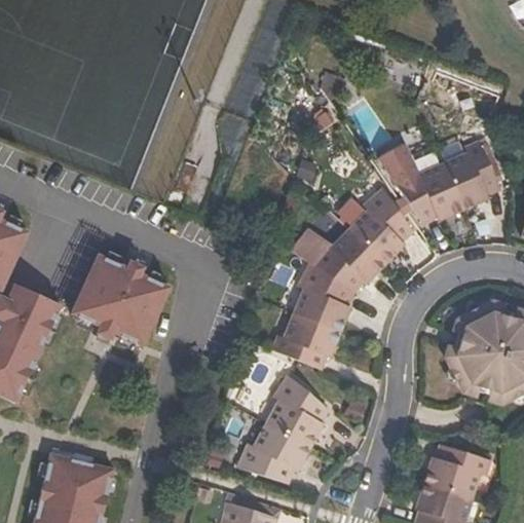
[(463,146),(465,151),(443,161),(461,208),(474,201),(471,193),(484,188),(486,193),(499,187),(477,140),(463,146)]
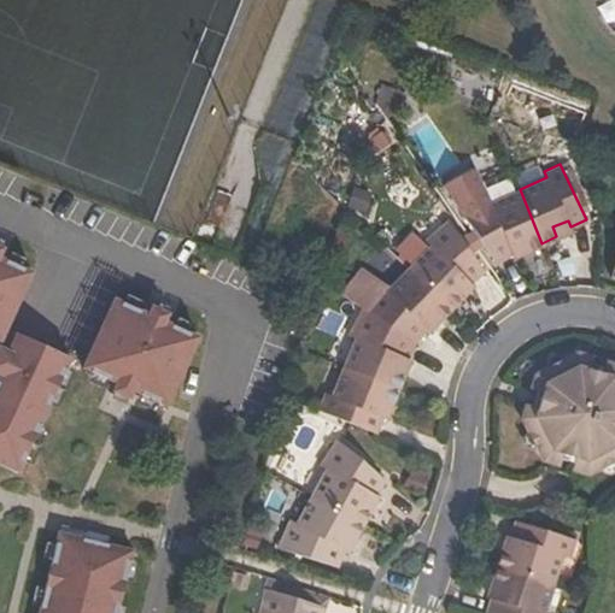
[(462,211),(497,260),(511,253),(509,246),(522,241),(527,249),(542,243),(520,189),(491,201),(487,195),(462,211)]
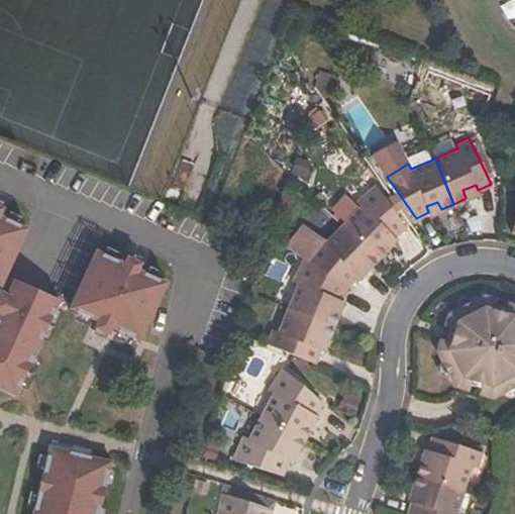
[(361,205),(342,222),(379,257),(386,248),(380,241),(390,231),(395,235),(405,226),(375,183),(356,200),(361,205)]
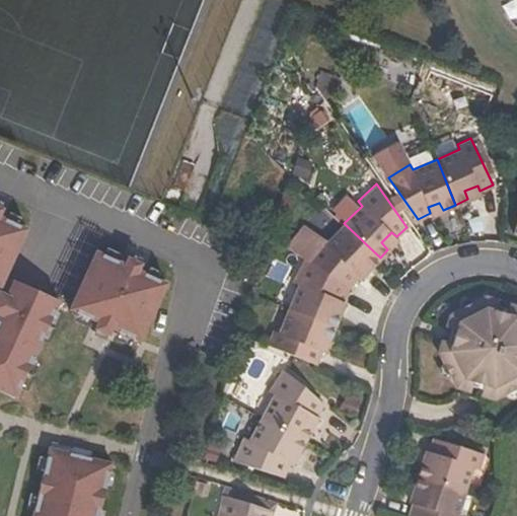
[(464,191),(467,199),(481,194),(479,191),(477,186),(464,191)]
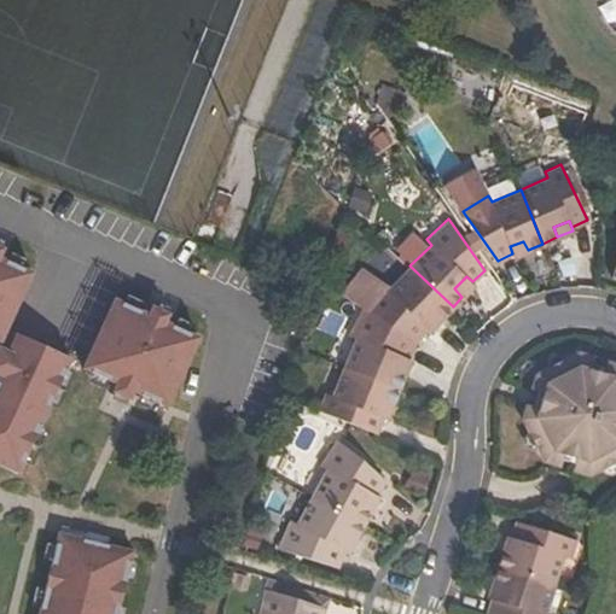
[(512,253),(515,256),(528,250),(523,241),(510,246),(512,253)]
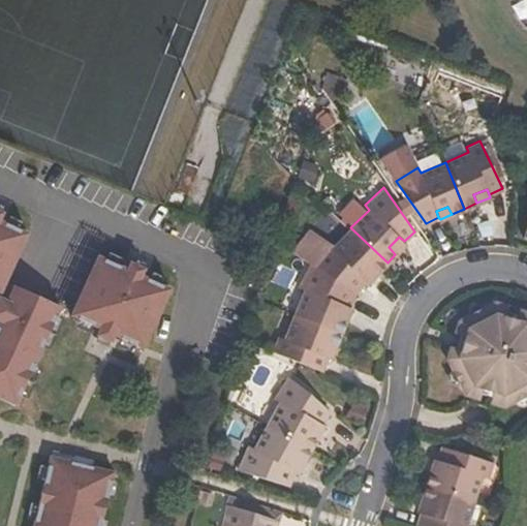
[(0,289),(2,291),(29,231),(0,218),(0,217),(0,289)]
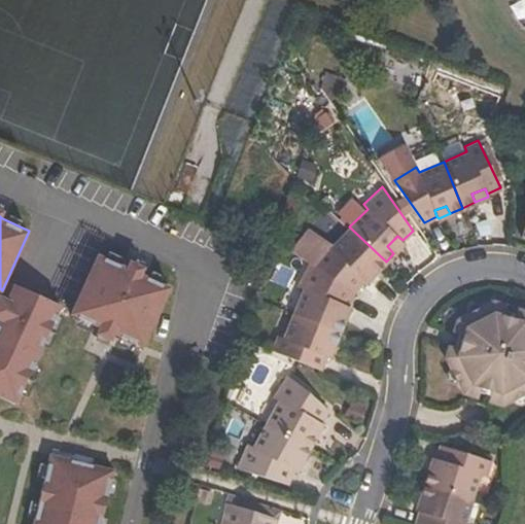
[(376,271),(386,262),(349,226),(330,245),(325,241),(309,262),(354,291),(363,280),(359,276),(370,266),(376,271)]
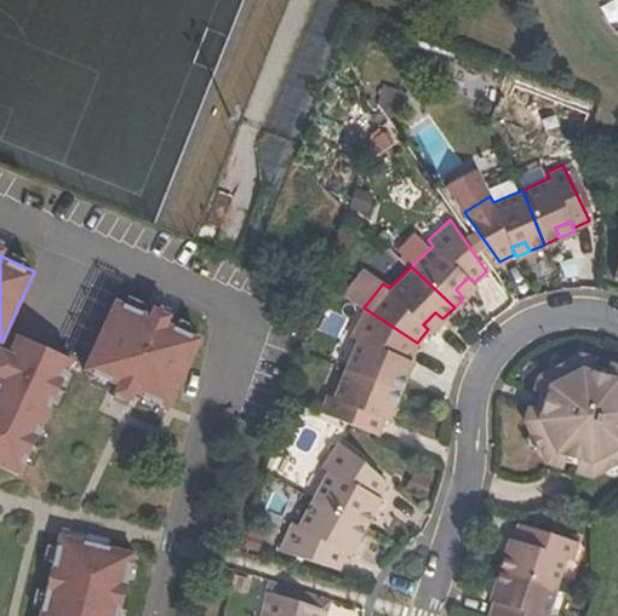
[(348,298),(364,308),(383,283),(366,271),(348,298)]
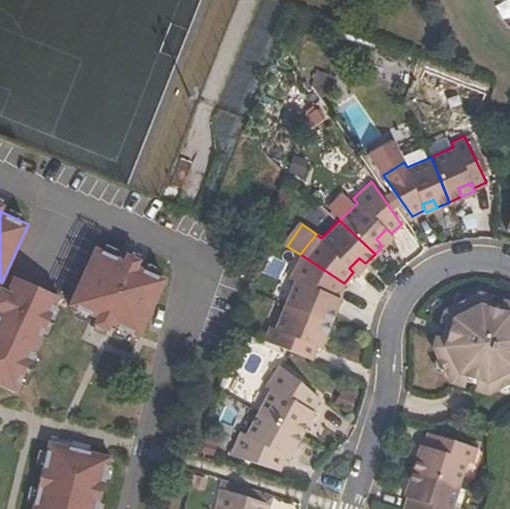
[(376,239),(382,246),(392,235),(391,233),(386,229),(376,239)]
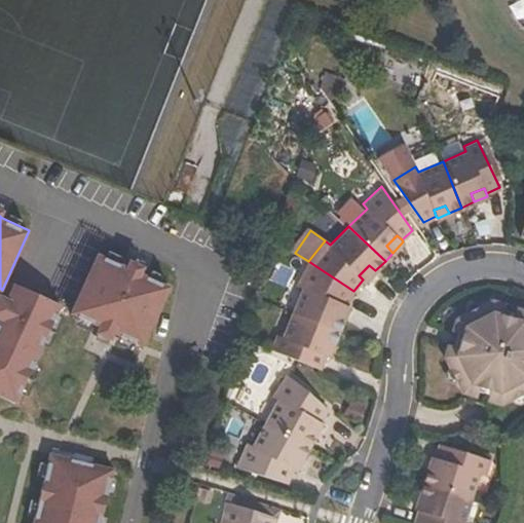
[(74,307),(72,311),(101,325),(115,331),(144,344),(171,286),(142,272),(127,266),(99,253),(74,307)]
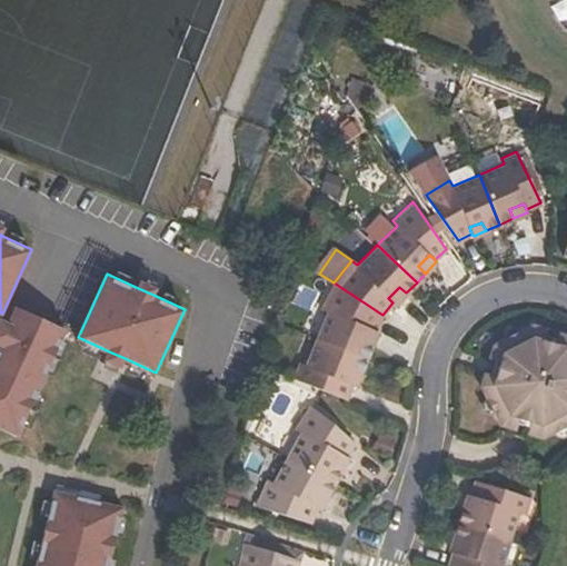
[(141,280),(138,288),(153,295),(157,288),(141,280)]
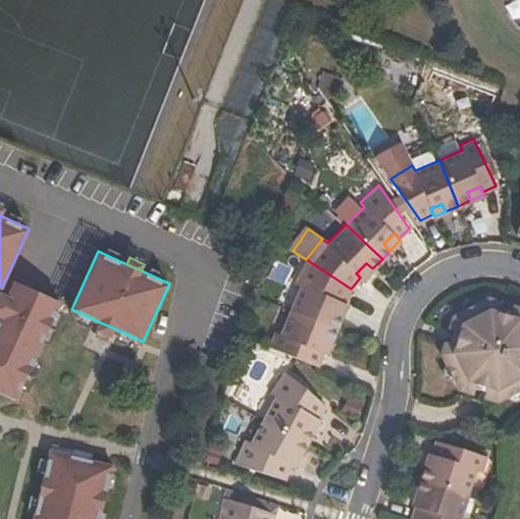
[(345,302),(351,289),(306,259),(296,283),(300,286),(291,308),(336,326),(342,315),(334,312),(339,300),(345,302)]
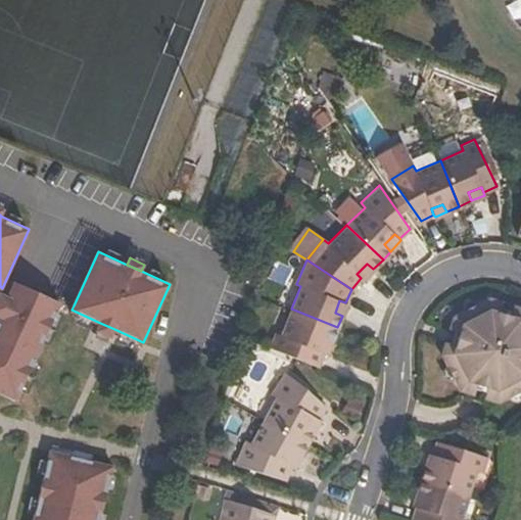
[(361,278),(364,279),(373,269),(367,264),(357,274),(361,278)]
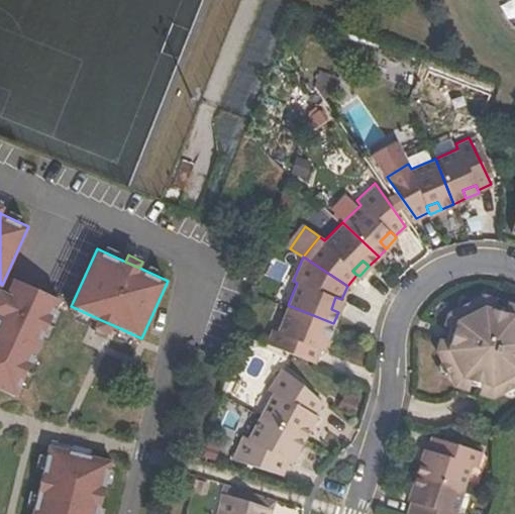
[(61,298),(15,278),(8,293),(8,294),(17,298),(10,314),(0,310),(0,387),(16,395),(61,298)]
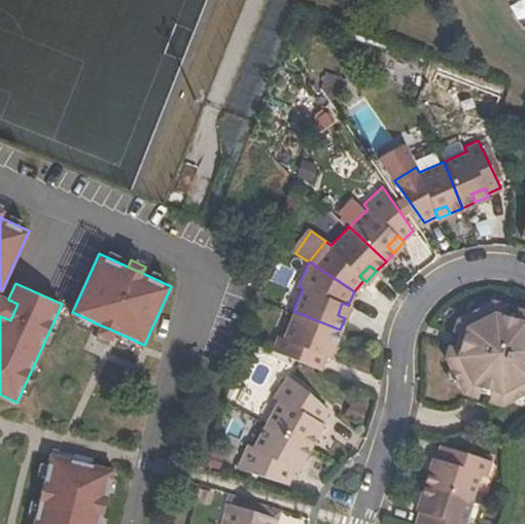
[(0,294),(0,316),(10,320),(18,304),(8,300),(8,299),(0,294)]
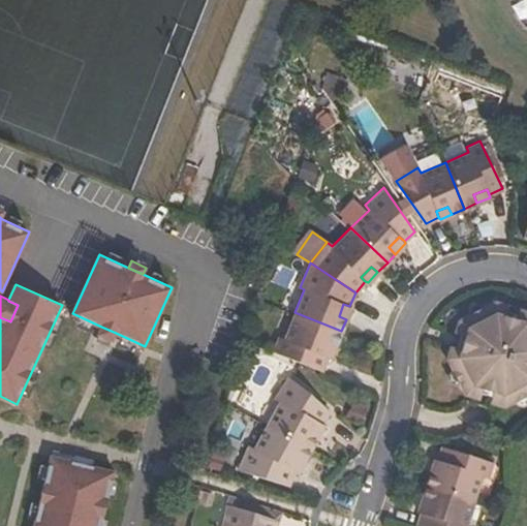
[(339,316),(346,319),(351,307),(349,306),(343,304),(339,316)]
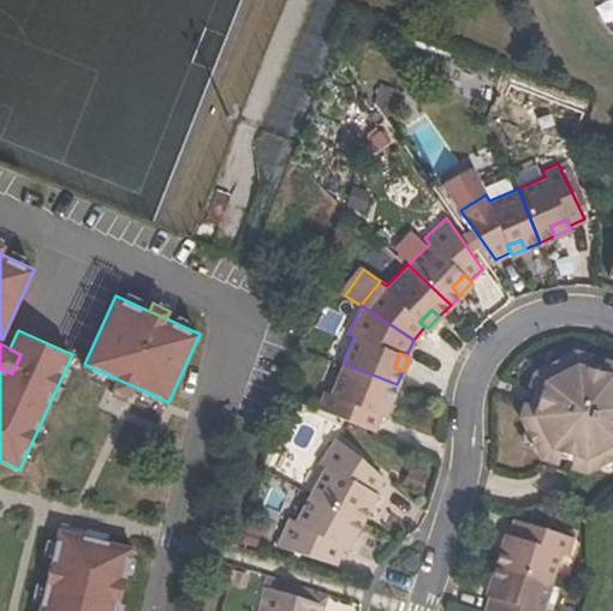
[(588,367),(589,361),(565,354),(542,366),(535,389),(551,395),(546,407),(530,403),(523,426),(535,448),(559,456),(561,449),(573,454),(571,460),(595,467),(612,460),(612,369),(601,365),(599,371),(588,367)]
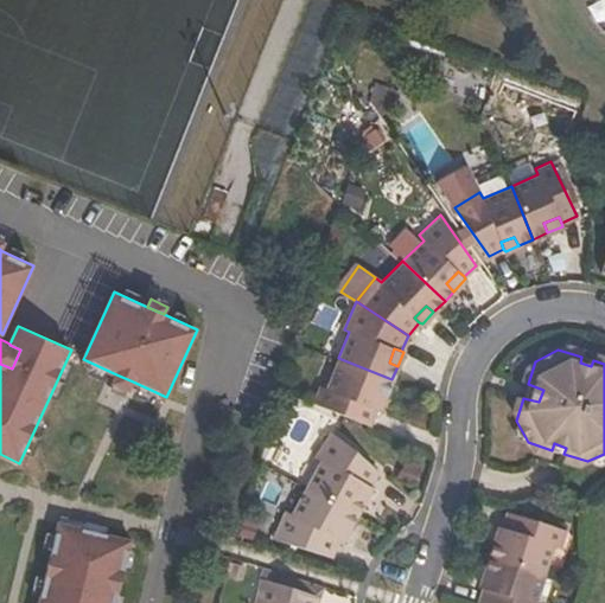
[(375,392),(386,396),(392,379),(338,358),(328,386),(319,385),(313,401),(370,424),(376,409),(370,406),(375,392)]
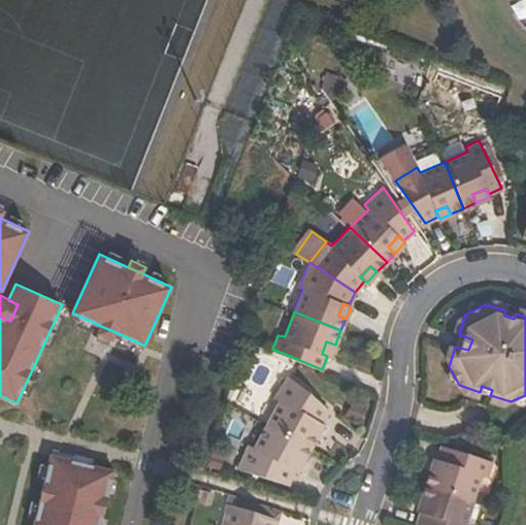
[(101,326),(98,332),(106,336),(112,339),(116,332),(101,326)]
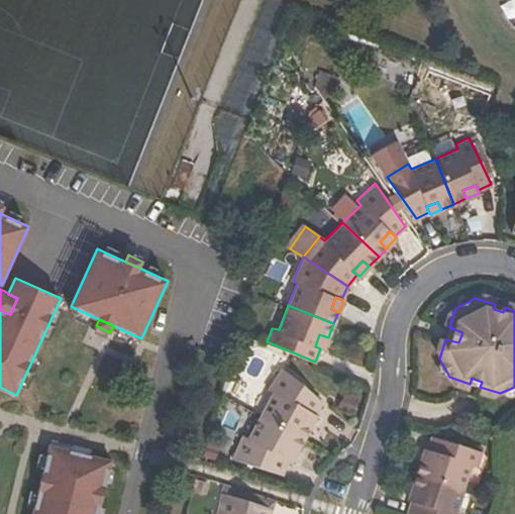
[(462,332),(449,327),(445,339),(458,342),(462,332)]
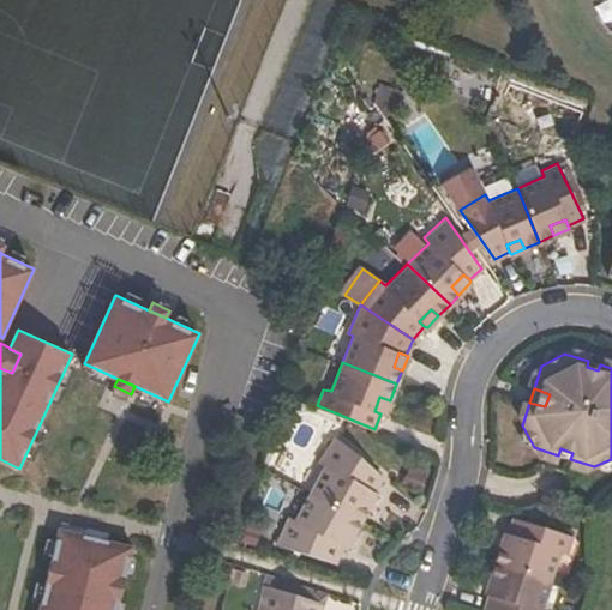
[(381,414),(384,416),(390,400),(379,397),(375,411),(381,414)]
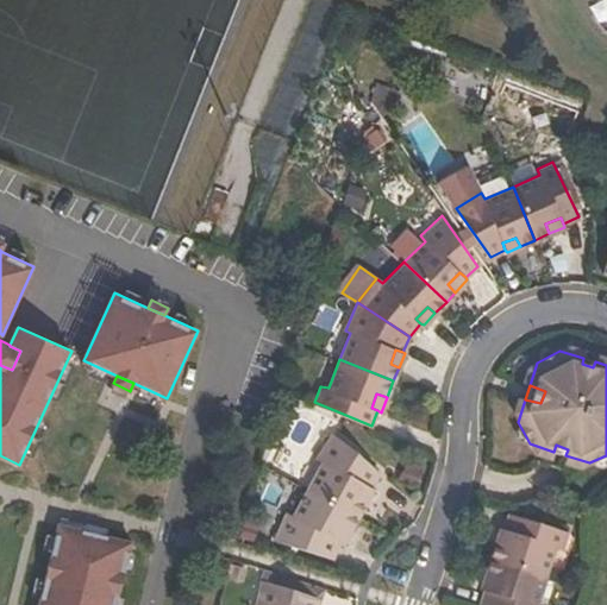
[(317,458),(321,460),(307,487),(358,516),(367,502),(358,496),(364,481),(371,485),(380,472),(332,433),(317,458)]
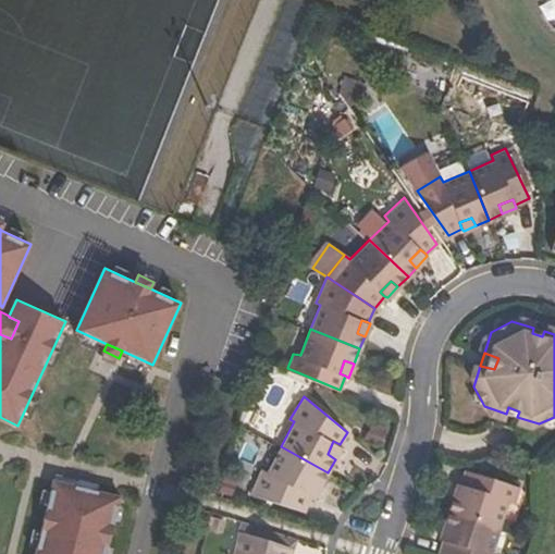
[(508,407),(506,414),(517,417),(519,411),(508,407)]
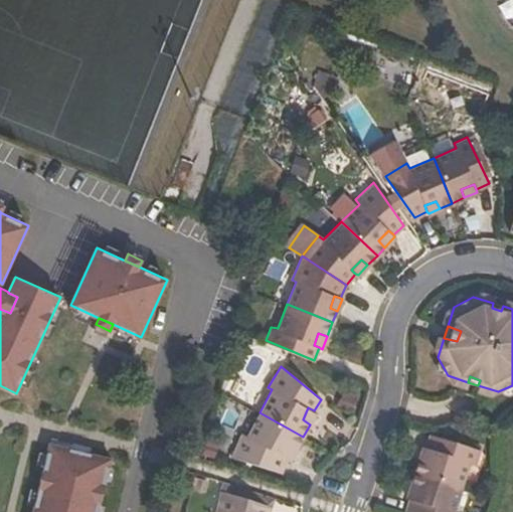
[(303,419),(310,424),(316,411),(314,410),(308,407),(303,419)]
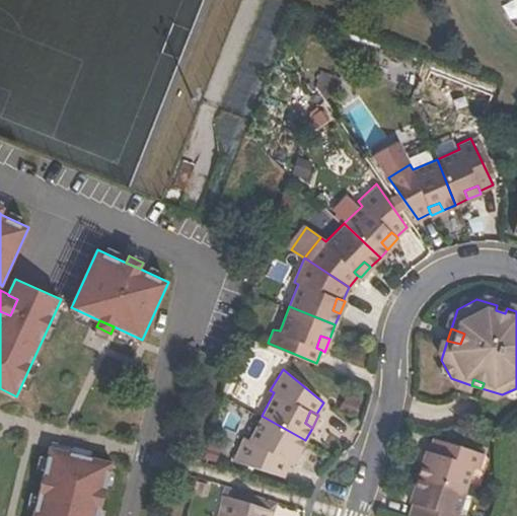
[(291,446),(300,450),(305,440),(262,416),(250,438),(243,436),(233,460),(284,476),(290,461),(286,459),(291,446)]
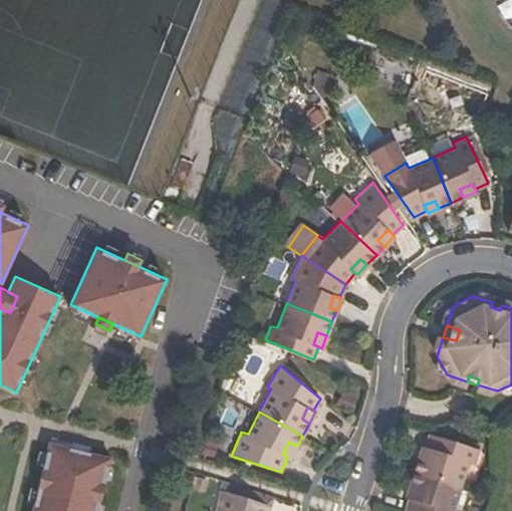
[(427,460),(418,459),(414,471),(461,487),(469,462),(475,463),(479,450),(429,433),(425,446),(431,448),(427,460)]
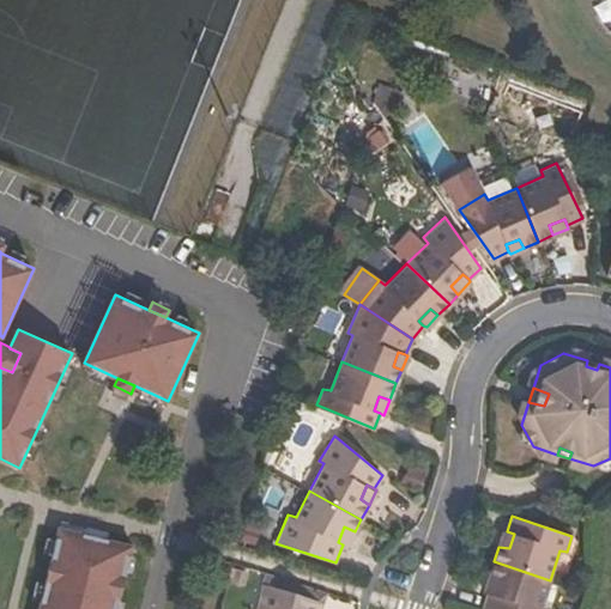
[(118,608),(134,544),(60,527),(40,608),(118,608)]
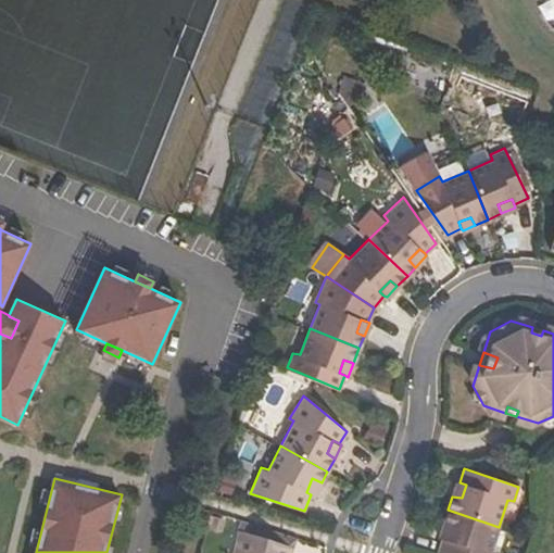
[(311,494),(314,495),(322,482),(312,478),(306,492),(311,494)]
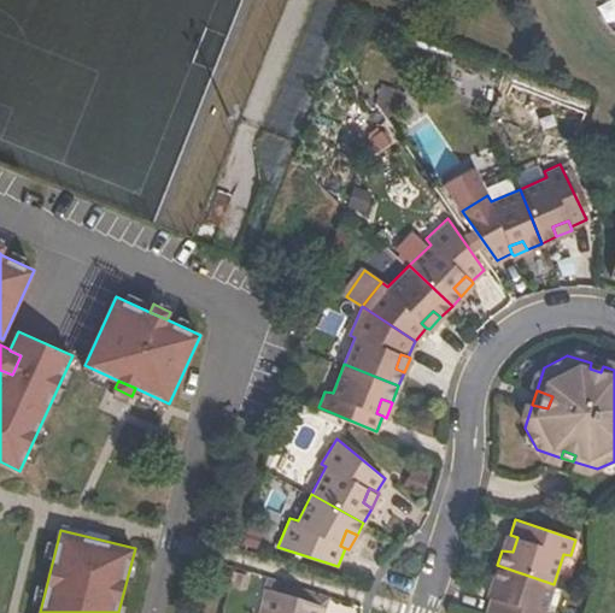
[(510,535),(507,534),(502,550),(513,552),(517,537),(510,535)]
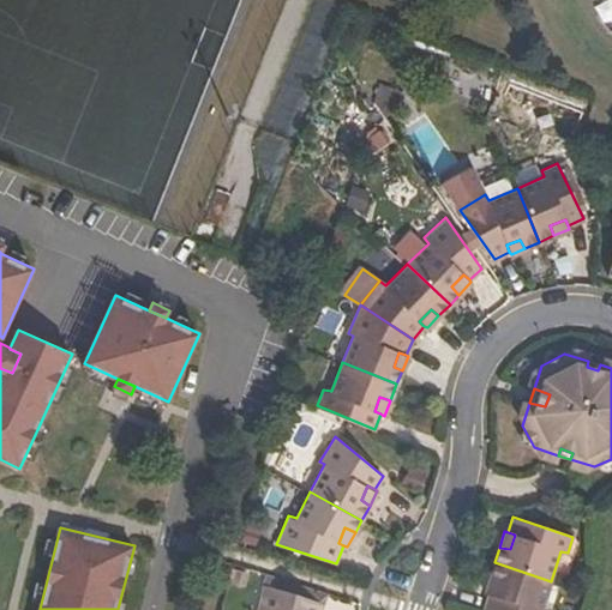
[(545,609),(541,609),(551,581),(495,562),(491,577),(499,579),(496,595),(489,592),(484,609),(486,609),(545,609)]
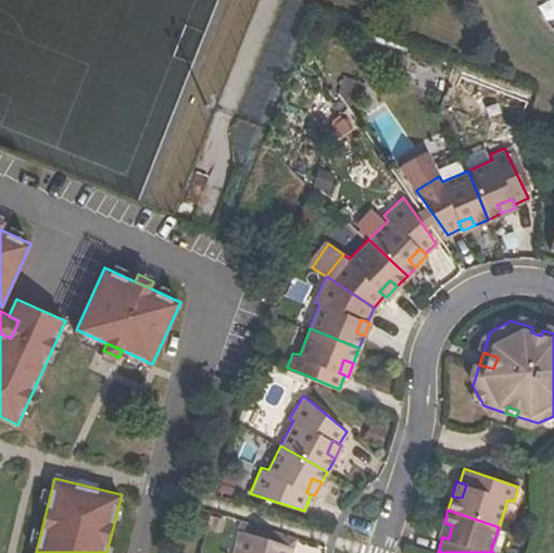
[(452,525),(444,523),(440,536),(442,537),(449,539),(452,525)]
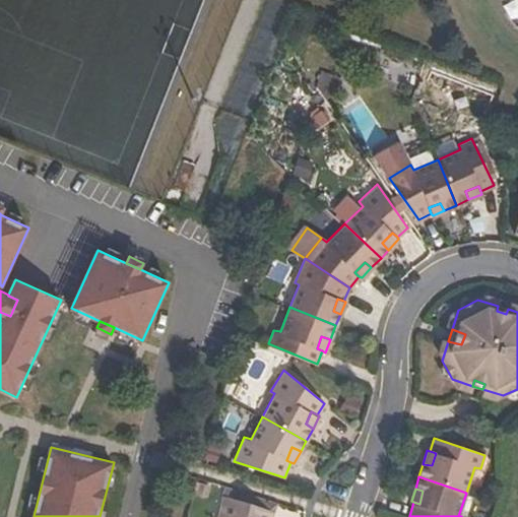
[(271,516),(273,512),(222,496),(217,516),(271,516)]
